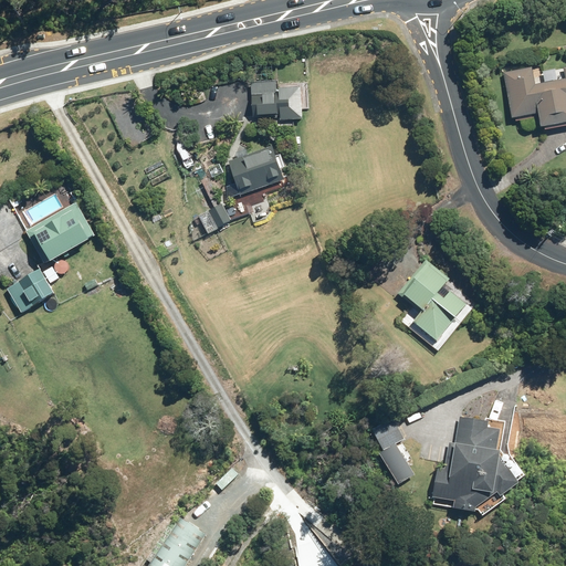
[(308,61),(310,82),(321,81),(318,60),(308,61)]
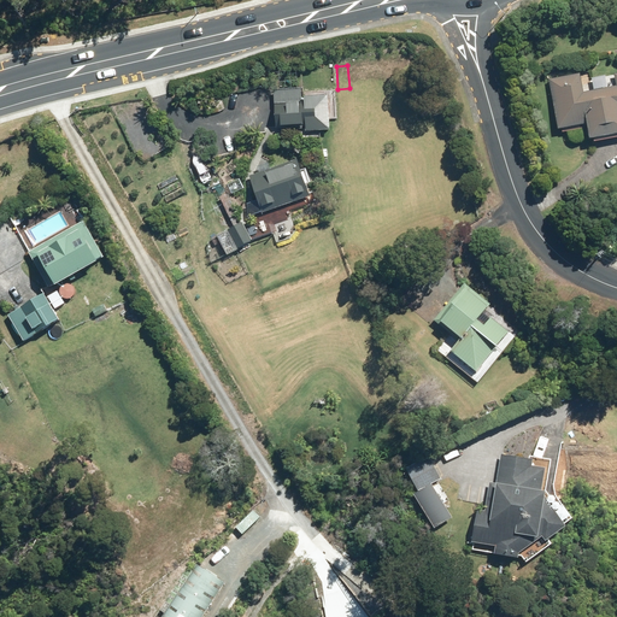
[(580,72),(550,77),(558,125),(587,121),(589,133),(616,128),(616,71),(615,72),(616,83),(583,89),(582,82),(588,81),(587,74),(580,75),(580,72)]
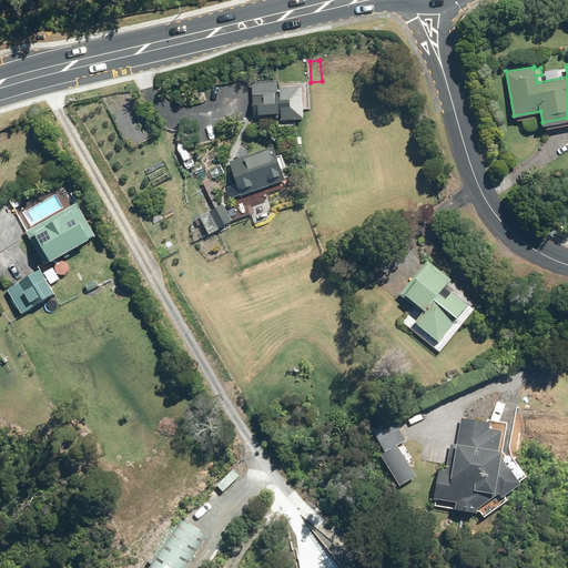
[(250,79),(240,79),(240,98),(251,97),(250,79)]
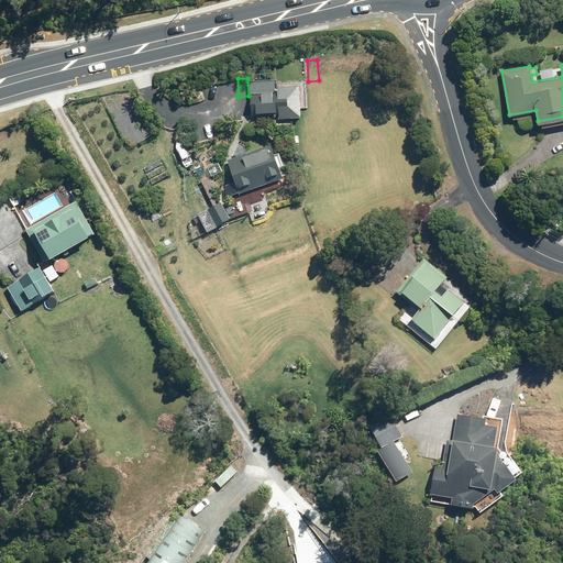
[(251,114),(276,113),(276,102),(278,102),(278,116),(299,116),(298,85),(276,85),(276,79),(250,80),(251,114)]
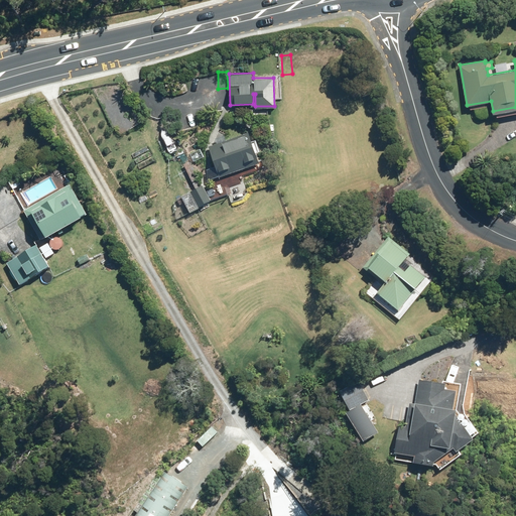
[(248,131),(209,145),(220,176),(259,161),(256,151),(260,149),(255,138),(251,139),(248,131)]
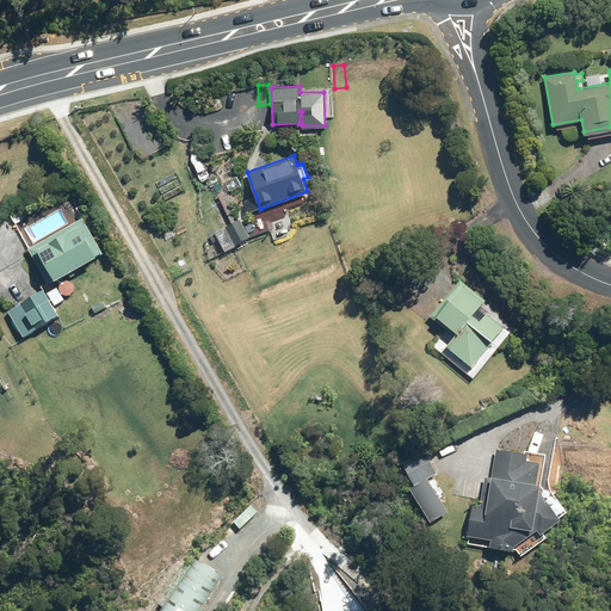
[(54,276),(100,250),(82,216),(29,246),(48,283),(55,278),(54,276)]
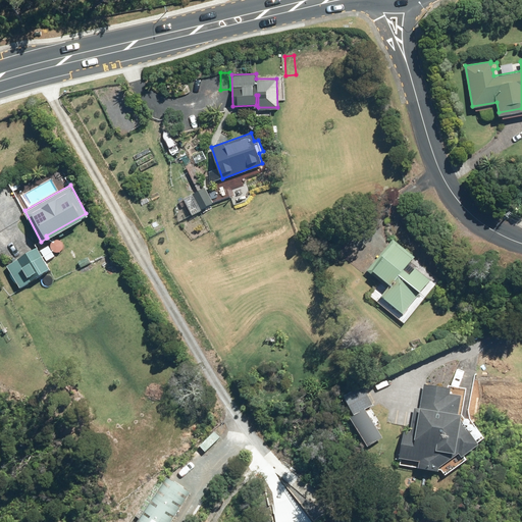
[(204,185),(183,197),(192,213),(212,201),(204,185)]
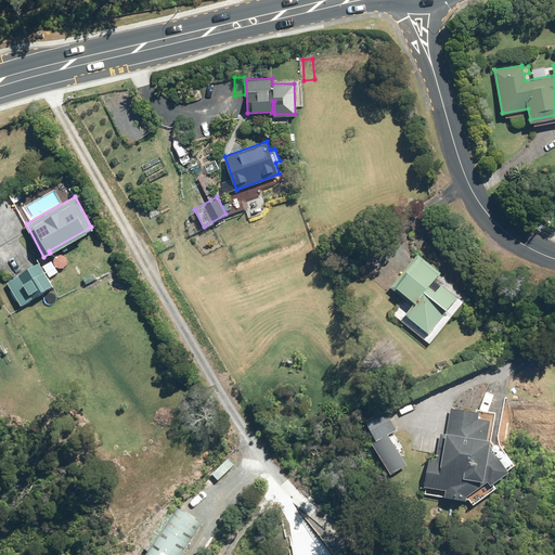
[(229,203),(223,206),(227,213),(233,209),(229,203)]
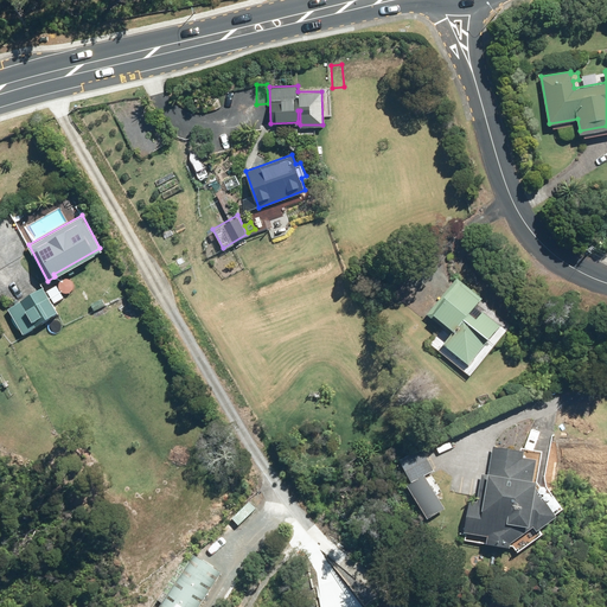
[(206,237),(210,244),(217,240),(212,232),(206,237)]
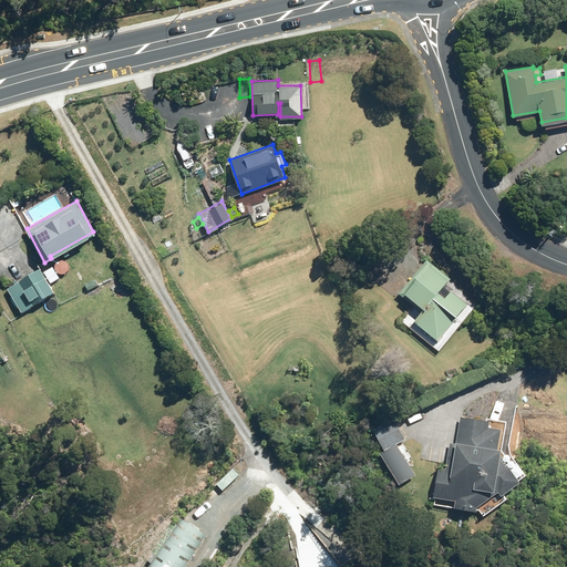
[(445,284),(450,278),(428,258),(400,291),(422,310),(414,318),(439,338),(457,316),(455,313),(466,301),(445,284)]
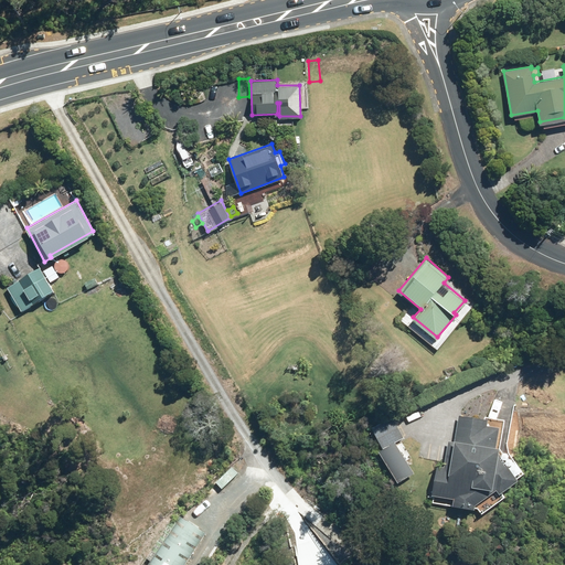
[(8,286),(21,309),(54,290),(40,267),(8,286)]
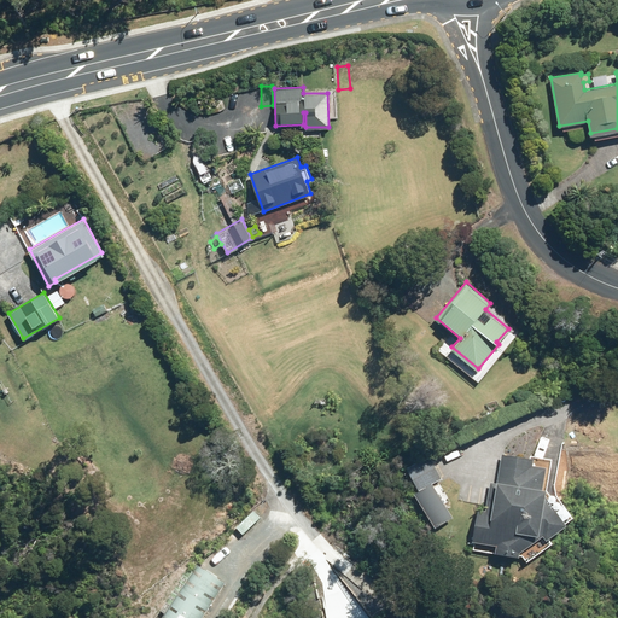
[(104,302),(93,308),(97,315),(108,309),(104,302)]
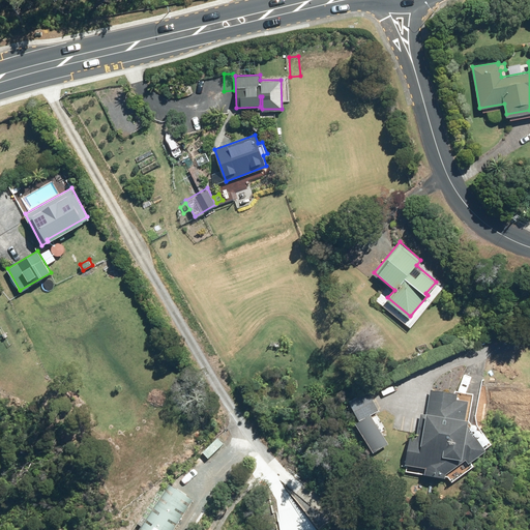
[(405,463),(408,464),(406,470),(423,473),(424,472),(445,475),(445,473),(447,474),(452,480),(474,464),(470,459),(486,446),(484,445),(489,442),(482,433),(478,436),(469,422),(473,391),(455,389),(455,391),(430,387),(427,411),(425,410),(425,413),(420,412),(416,436),(409,435),(405,463)]
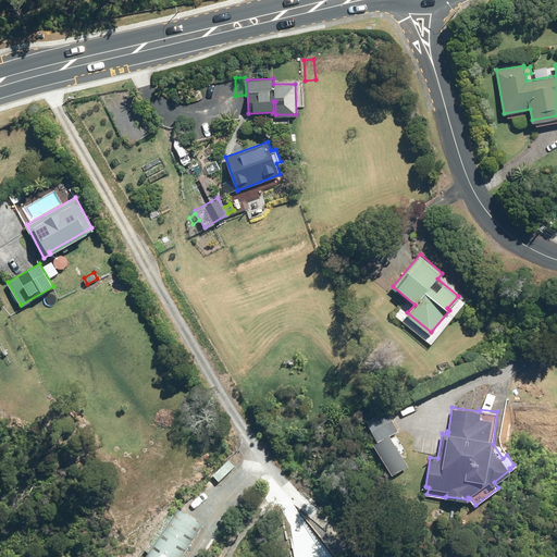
[(371,445),(390,475),(407,467),(387,434),(371,445)]
